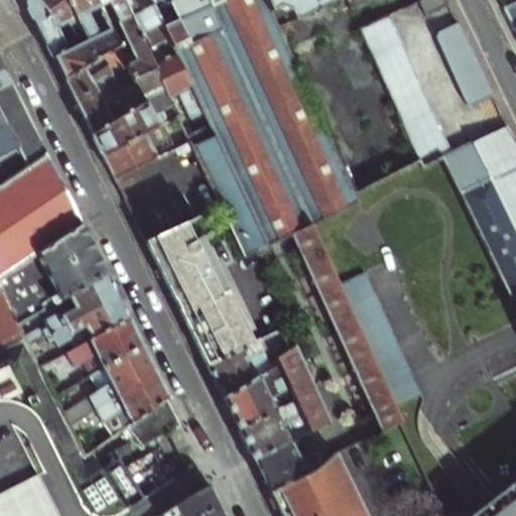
[(85,39),(65,0),(28,0),(27,3),(25,5),(52,59),(85,39)]
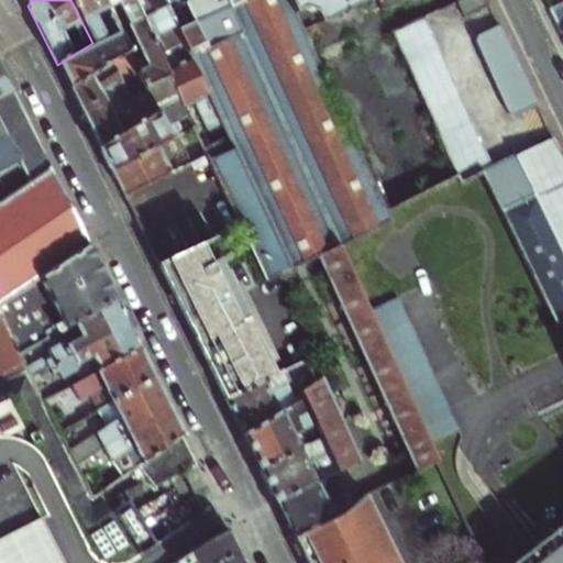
[(108,11),(102,0),(70,0),(92,43),(57,65),(61,72),(69,88),(127,50),(108,11)]
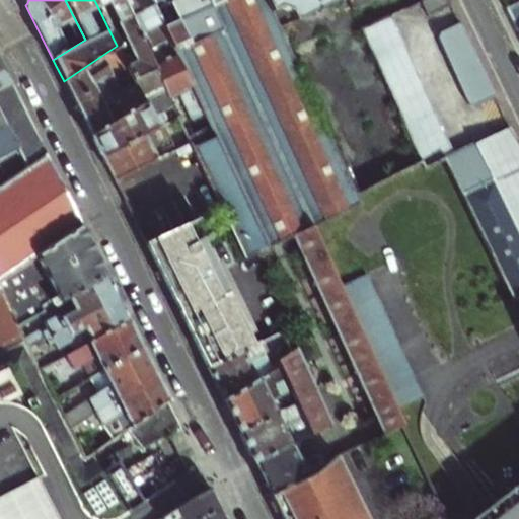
[(131,75),(154,65),(124,0),(94,0),(99,10),(108,5),(134,59),(125,63),(126,64),(129,71),(131,75)]
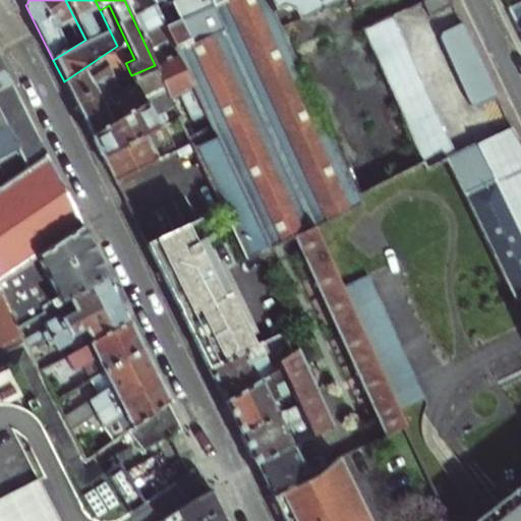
[(207,118),(166,31),(152,0),(124,0),(155,65),(168,92),(171,99),(178,95),(193,124),(207,118)]
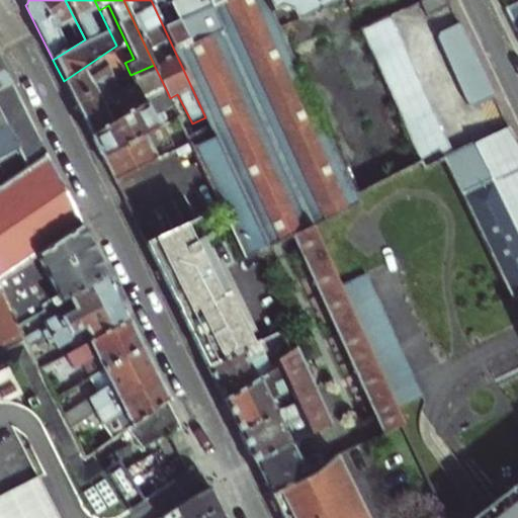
[(151,0),(165,30),(209,10),(204,0),(151,0)]
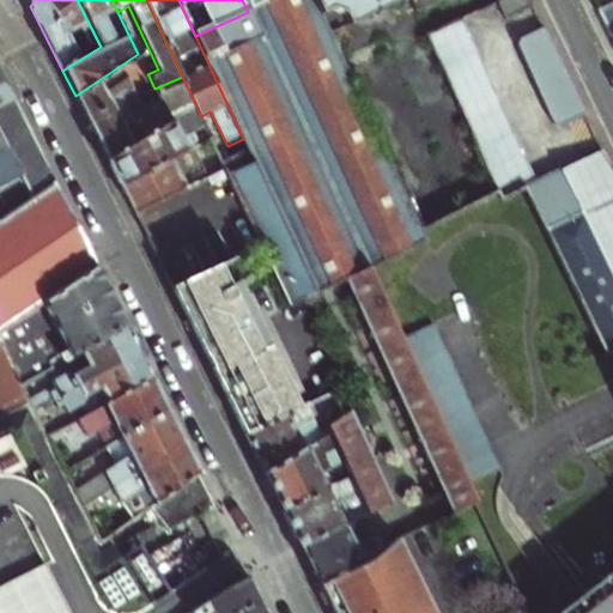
[(331,32),(315,0),(242,0),(248,12),(195,36),(243,139),(249,151),(224,163),(244,207),(291,304),(345,278),(369,267),(428,241),(331,32)]
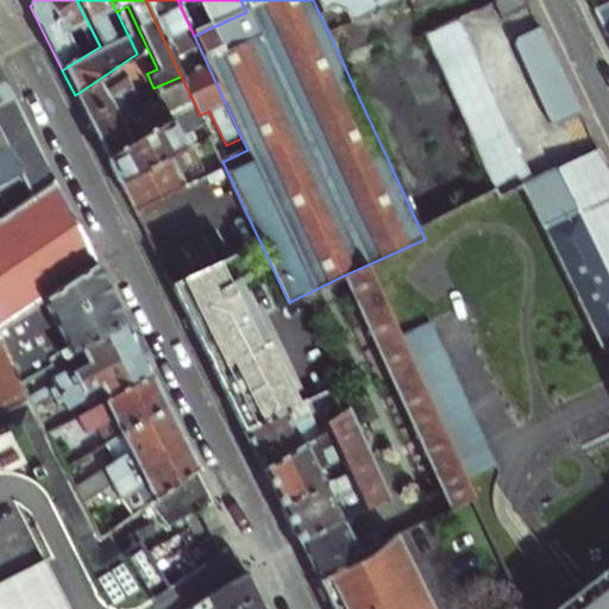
[(313,0),(328,32),(397,0),(313,0)]
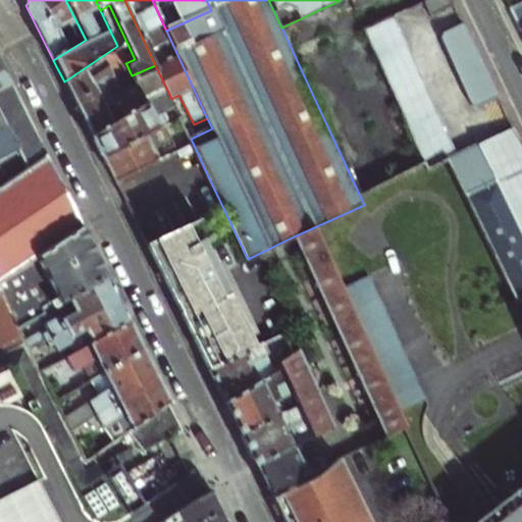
[(349,0),(354,9),(374,0),(349,0)]
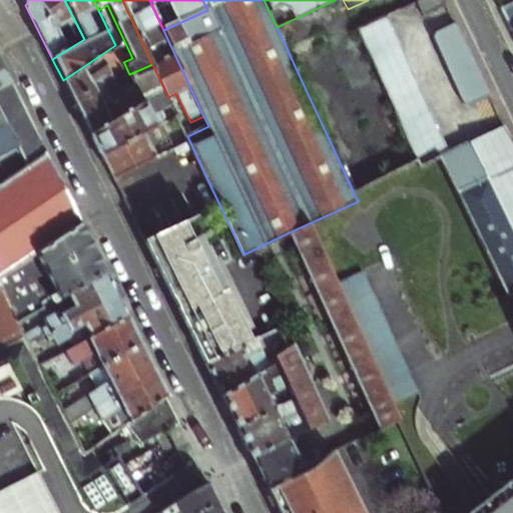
[(423,19),(447,7),(443,0),(425,0),(416,4),(423,19)]
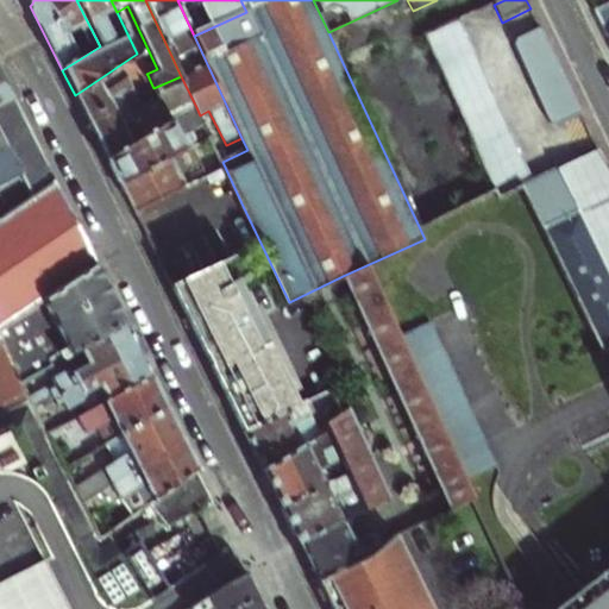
[(608,0),(591,0),(597,11),(608,5),(608,0)]
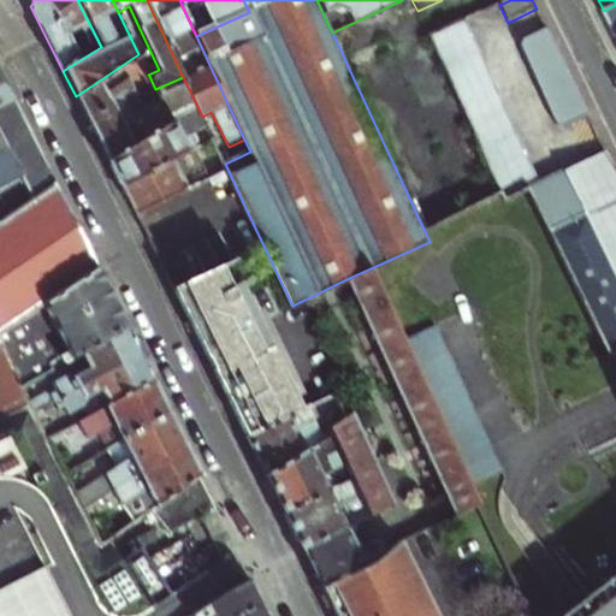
[(615,5),(604,11),(609,21),(615,35),(615,5)]
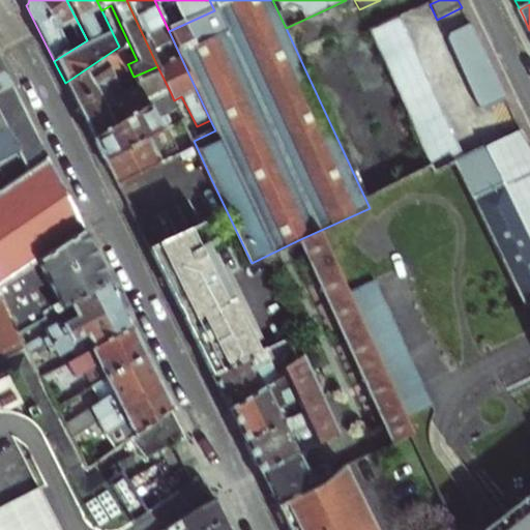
[(529,151),(521,133),(463,159),(399,19),(370,32),(435,173),(455,164),(525,308),(528,307),(529,312),(529,151)]
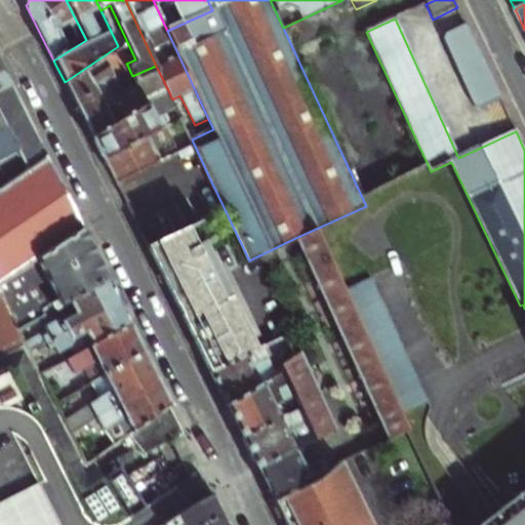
[(481,109),(501,99),(466,26),(444,35),(443,41),(475,108),(481,109)]
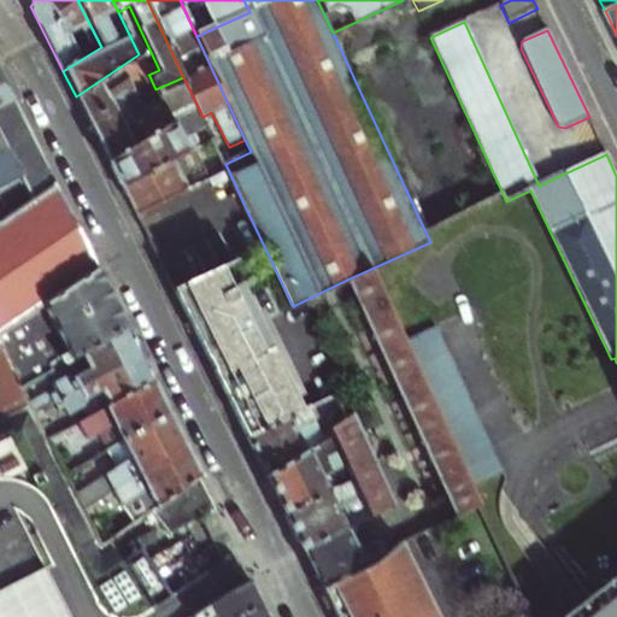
[(139,54),(76,97),(84,115),(100,146),(109,162),(172,124),(162,103),(133,118),(122,97),(150,76),(148,75),(139,54)]
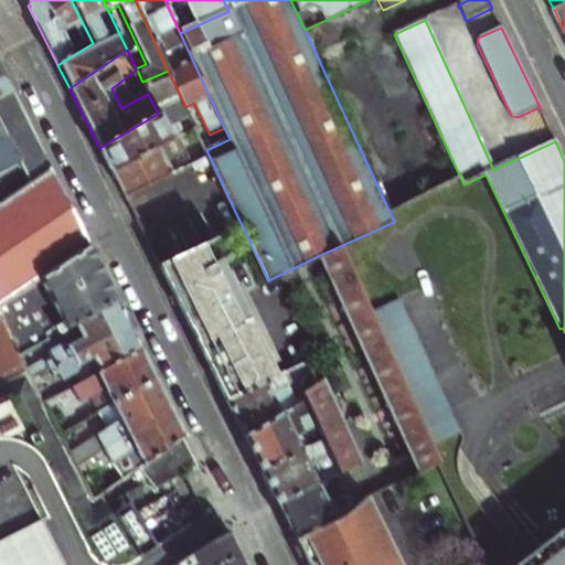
[(51,171),(0,66),(0,126),(20,163),(30,182),(51,171)]
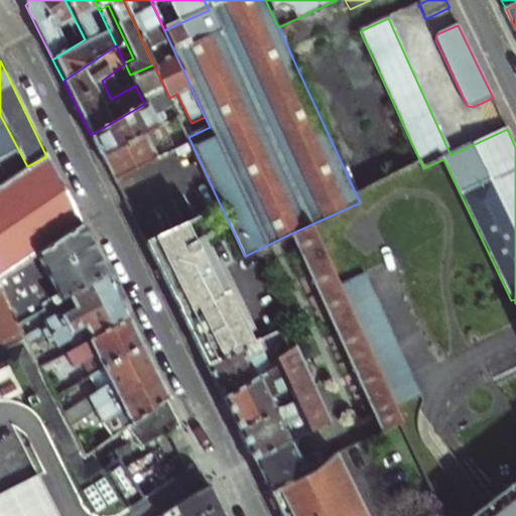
[(128,71),(122,74),(126,82),(132,79),(128,71)]
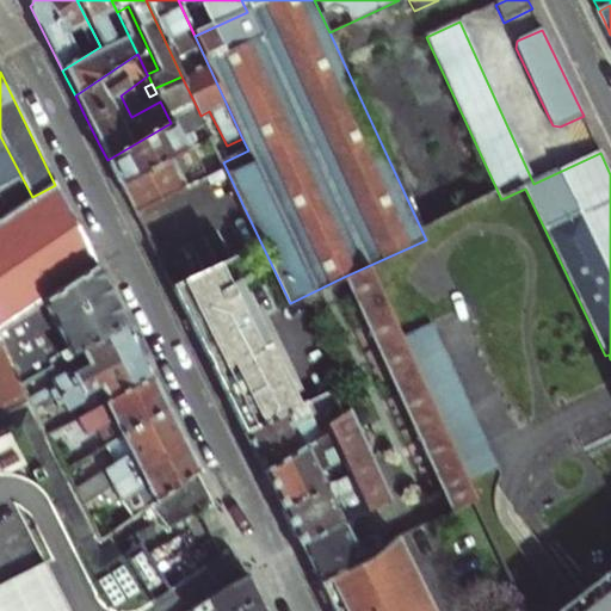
[(197,107),(171,123),(107,160),(113,172),(121,187),(173,153),(190,142),(184,130),(202,119),(201,116),(197,107)]
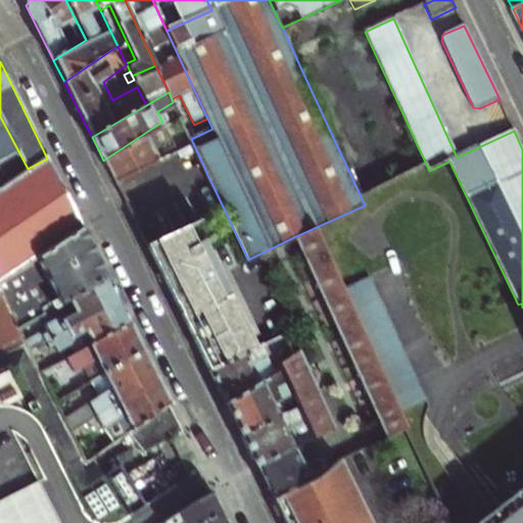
[(0,160),(18,151),(0,116),(0,160)]
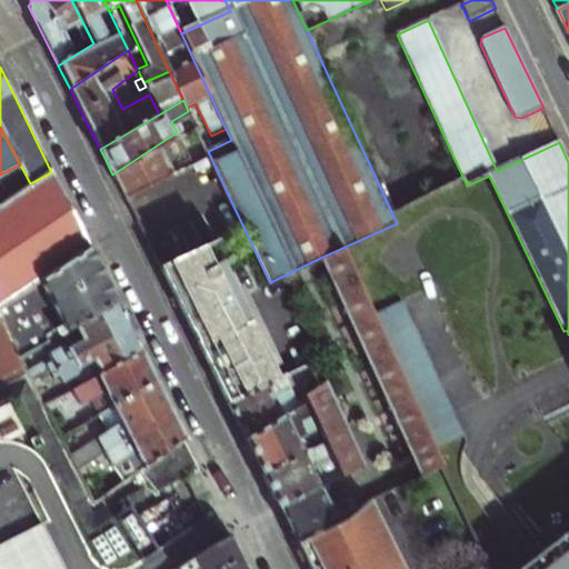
[(173,167),(161,142),(112,175),(117,185),(125,199),(182,170),(179,165),(173,167)]
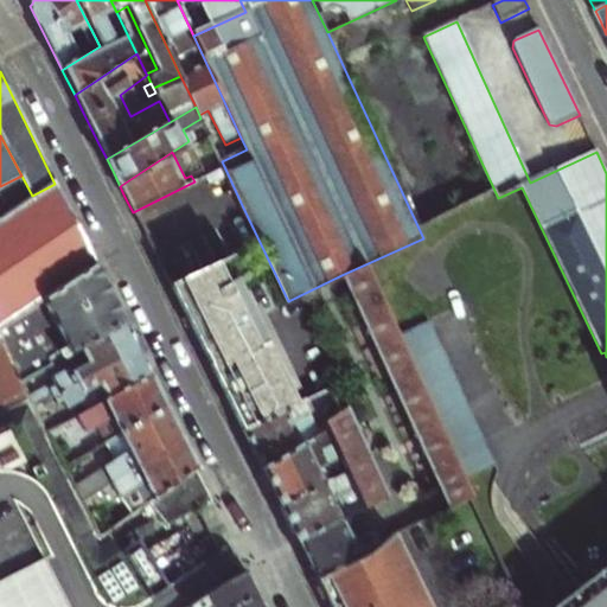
[(32,196),(21,176),(0,186),(0,328),(96,267),(77,229),(55,184),(32,196)]
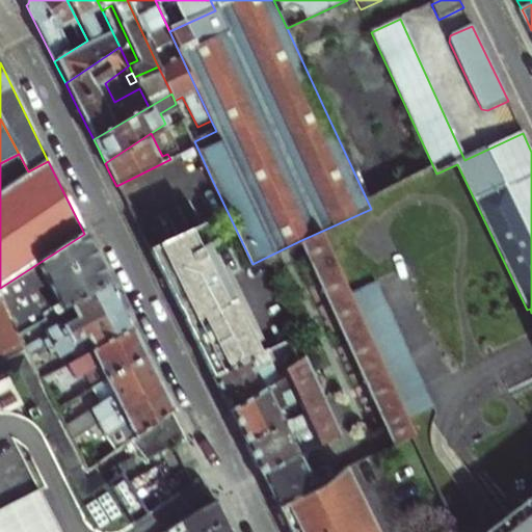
[(189,230),(148,249),(152,257),(159,271),(167,288),(175,303),(182,319),(190,335),(195,344),(205,364),(212,377),(267,350),(235,284),(218,269),(206,245),(198,249),(189,230)]
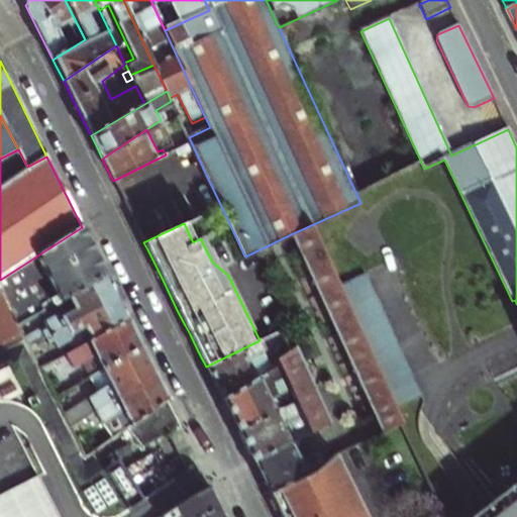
[(301,255),(320,246),(311,225),(291,234),(301,255)]
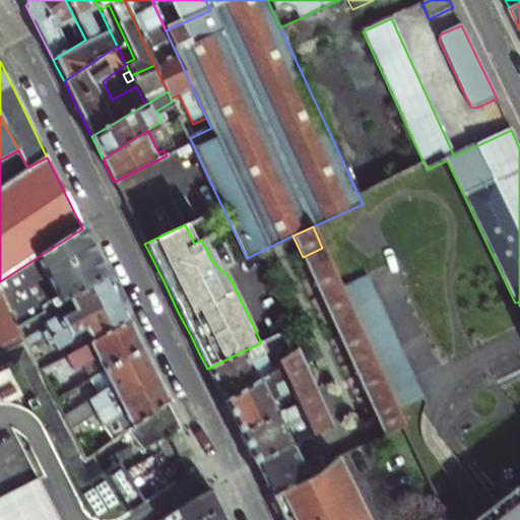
[(95,256),(82,229),(0,281),(0,287),(19,325),(54,307),(108,279),(95,256)]
